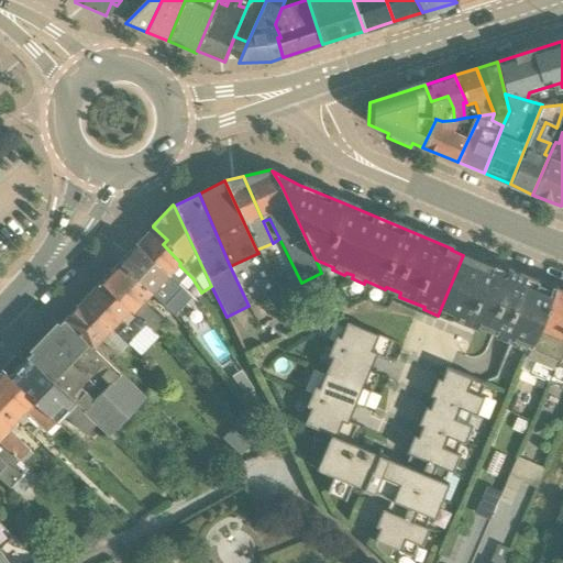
[(167,240),(153,227),(135,245),(178,285),(188,274),(179,265),(180,263),(163,244),(167,240)]
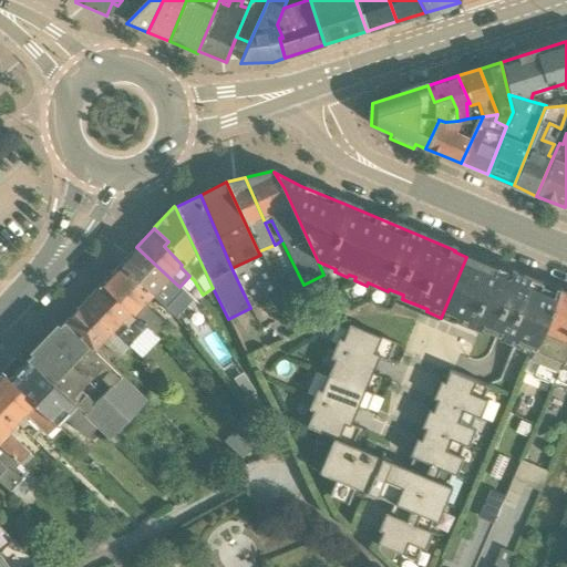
[(179,287),(136,247),(120,265),(152,297),(165,309),(183,290),(179,287)]
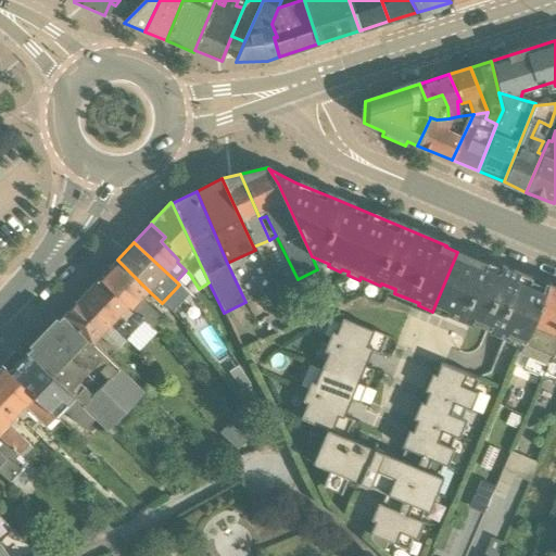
[(445,314),(470,255),(446,245),(445,247),(457,252),(432,312),(443,316),(444,313),(445,314)]
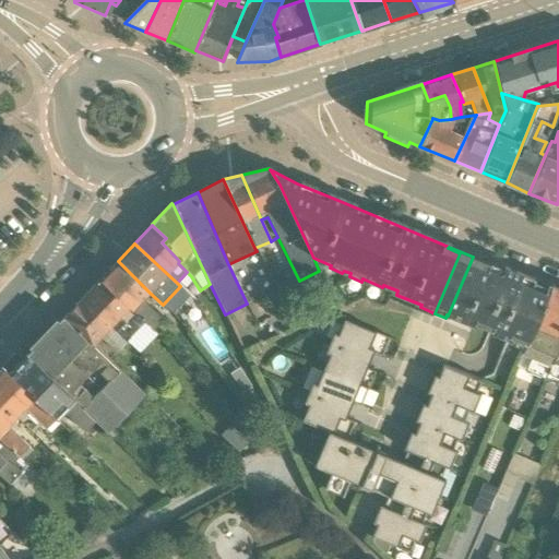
[(499,274),(501,269),(502,266),(489,261),(488,263),(484,261),(473,257),(448,316),(459,320),(480,268),(499,274)]
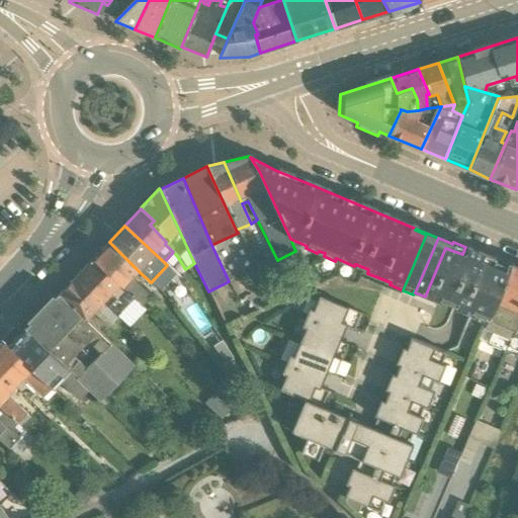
[(139,271),(109,242),(92,259),(119,285),(142,307),(145,304),(151,309),(157,303),(132,278),(139,271)]
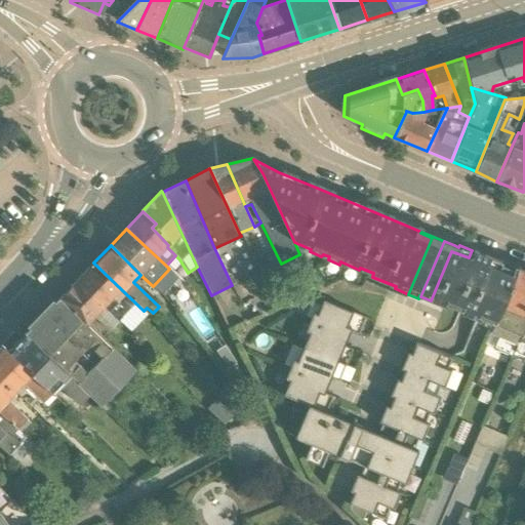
[(491,327),(516,269),(513,268),(512,269),(471,252),(469,257),(451,251),(431,300),(444,306),(445,304),(459,310),(458,311),(477,319),(476,320),(491,327)]
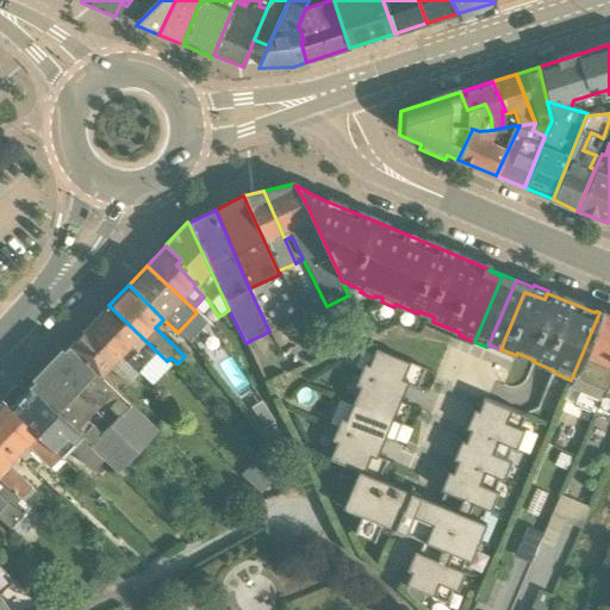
[(141,336),(109,305),(87,328),(137,374),(142,369),(131,359),(137,353),(131,347),(141,336)]
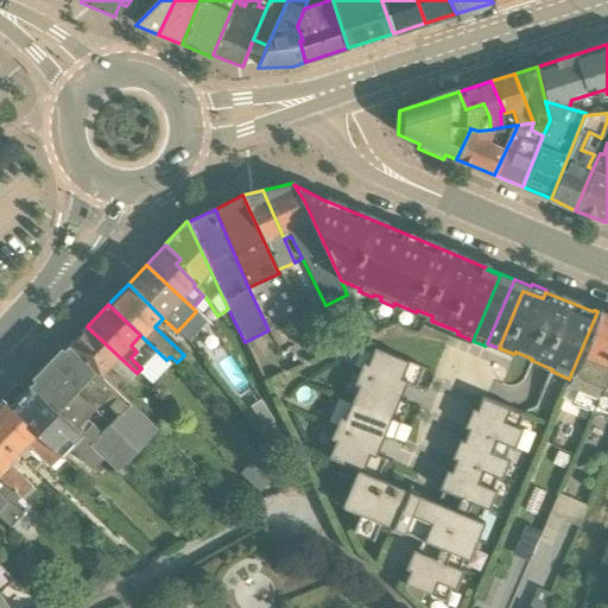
[(594,407),(607,374),(607,315),(597,311),(569,379),(561,399),(591,413),(594,407)]
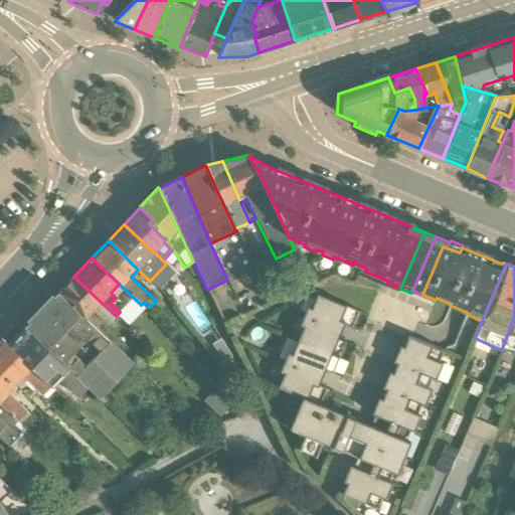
[(116,316),(73,277),(58,293),(86,319),(92,313),(107,326),(116,316)]
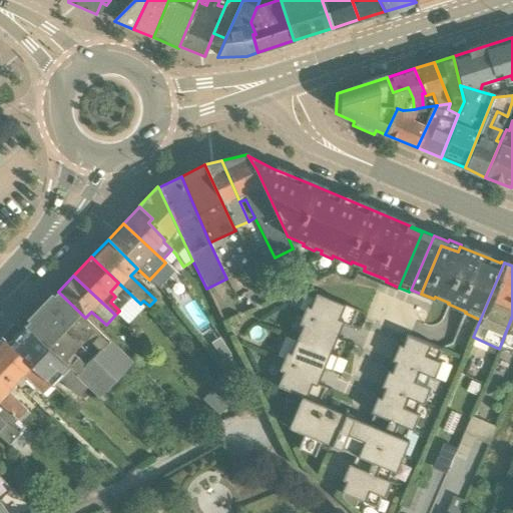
[(85,318),(58,292),(41,309),(79,345),(85,339),(98,349),(108,339),(85,318)]
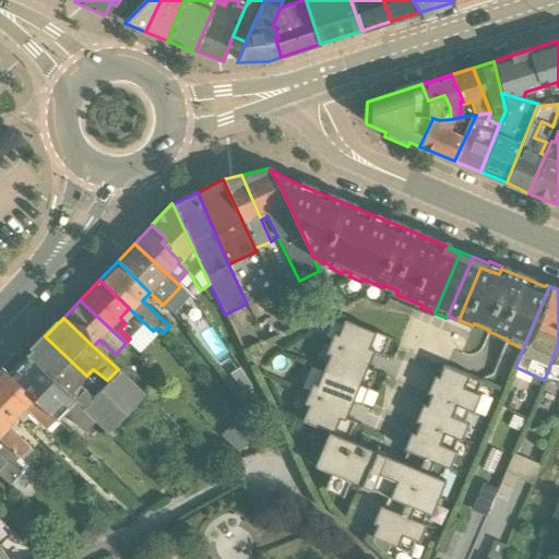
[(442,365),(438,377),(432,375),(425,391),(430,393),(425,405),(421,403),(414,420),(418,423),(413,433),(409,431),(402,448),(406,450),(401,462),(345,439),(353,421),(344,418),(351,401),(359,405),(373,371),(365,368),(372,352),(380,355),(388,337),(343,319),(336,335),(332,333),(324,352),(329,354),(316,385),(311,383),(302,403),(307,404),(300,419),(313,425),(309,435),(323,441),(313,464),(331,471),(323,488),(341,495),(348,478),(388,495),(383,507),(379,504),(372,522),(376,523),(371,535),(408,551),(414,539),(417,540),(424,524),(420,522),(426,511),(429,513),(438,494),(444,496),(453,475),(442,471),(444,466),(448,467),(455,451),(451,449),(455,438),(460,440),(466,423),(463,421),(468,408),(472,411),(478,394),(475,392),(479,381),(478,380),(454,370),(442,365)]
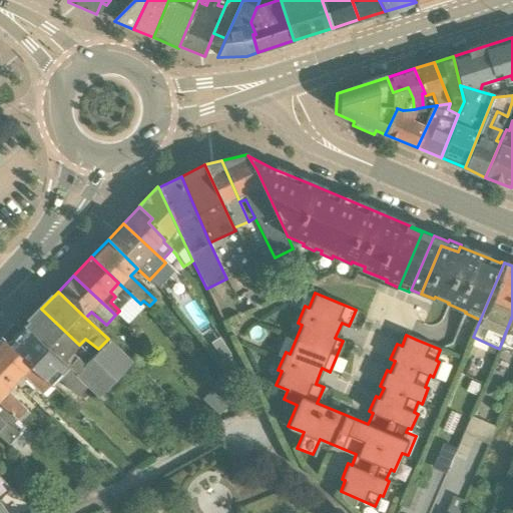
[(466,312),(448,304),(440,321),(438,324),(436,326),(433,327),(430,327),(427,327),(425,326),(422,325),(417,340),(439,349),(451,345),(465,313),(466,312)]
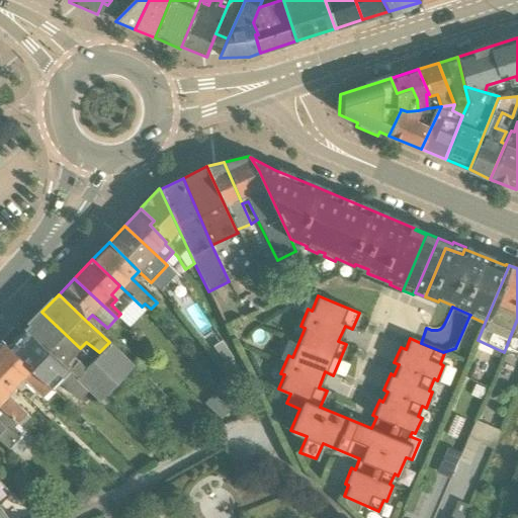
[(73,355),(80,348),(41,312),(24,330),(74,377),(85,367),(73,355)]
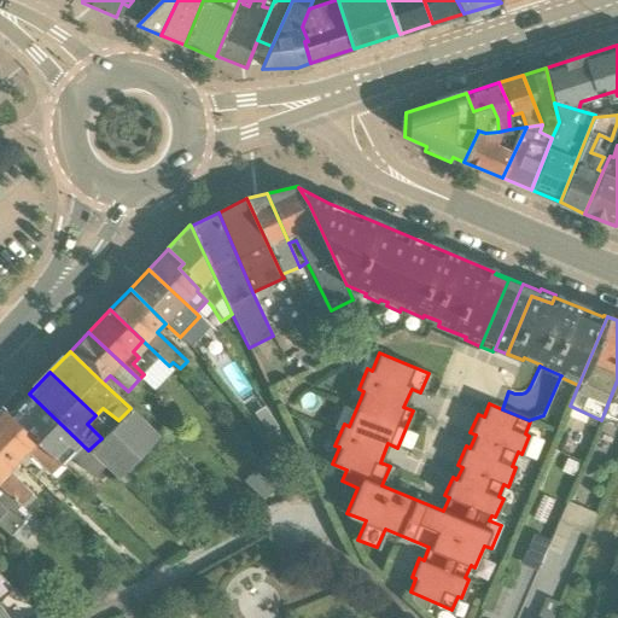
[(617,380),(604,414),(617,420),(617,380)]
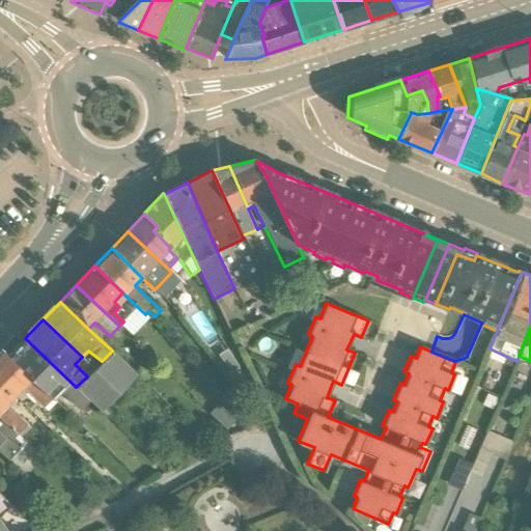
[(76,387),(25,338),(8,356),(53,399),(60,392),(80,412),(89,400),(76,387)]
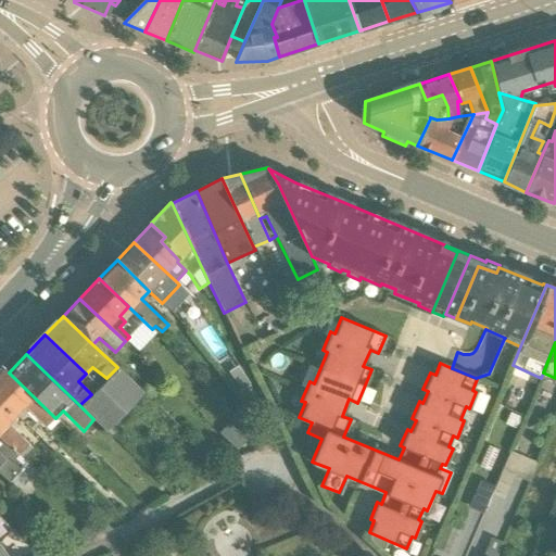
[(59,421),(55,418),(9,373),(2,366),(0,367),(0,401),(15,415),(23,406),(45,428),(47,427),(50,430),(59,421)]
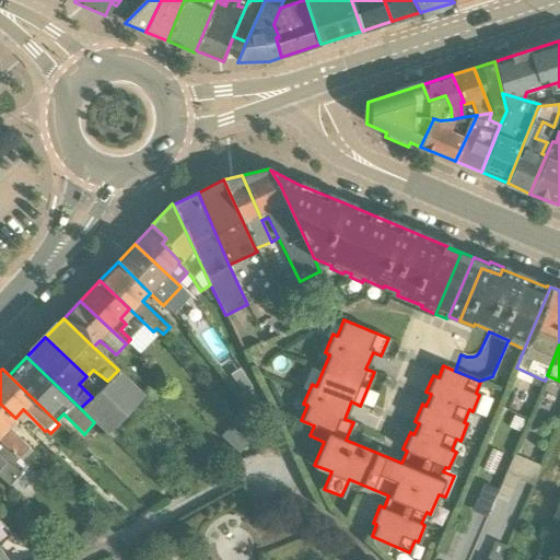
[(242,393),(249,387),(238,369),(229,374),(242,393)]
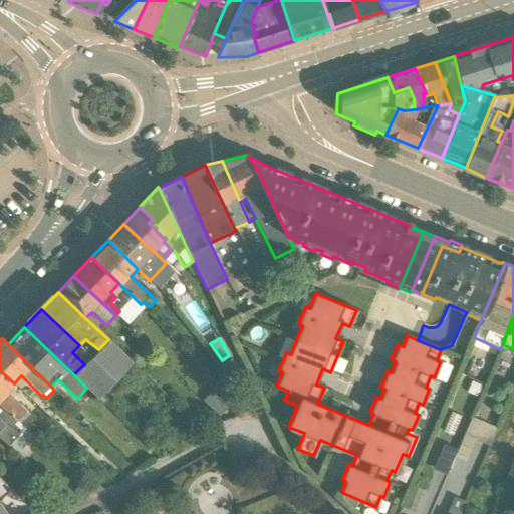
[(108,339),(98,349),(84,364),(73,374),(86,388),(102,403),(107,399),(103,394),(133,362),(108,339)]
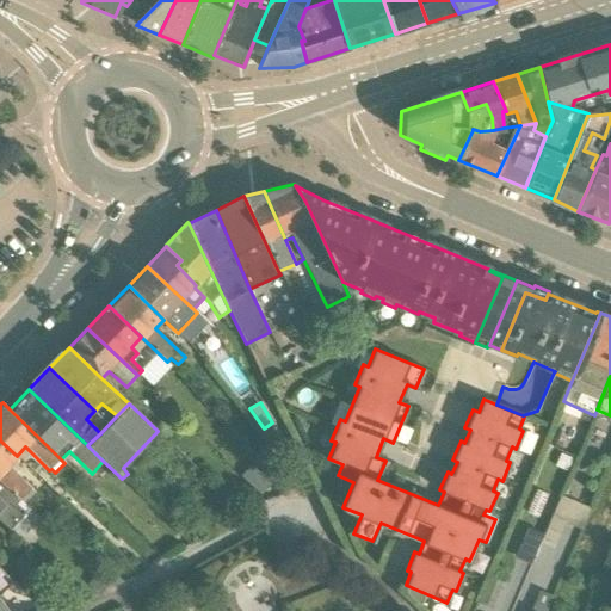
[(7,466),(17,456),(0,440),(0,481),(24,504),(36,493),(7,466)]
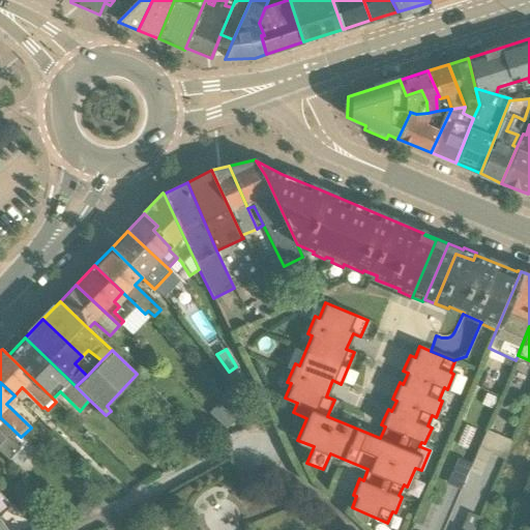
[(237,418),(222,401),(208,414),(225,431),(237,418)]
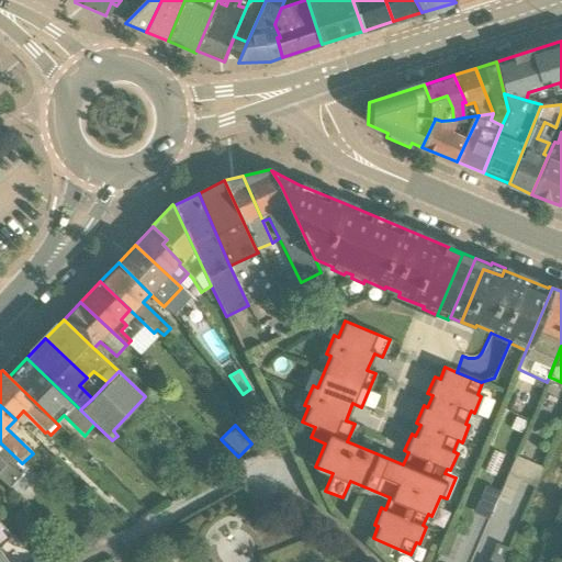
[(37,478),(22,463),(0,442),(0,479),(19,496),(37,478)]
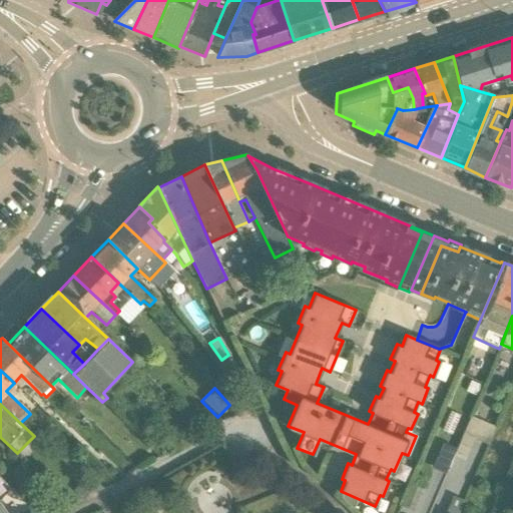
[(441,431),(452,436),(460,416),(450,412),(441,431)]
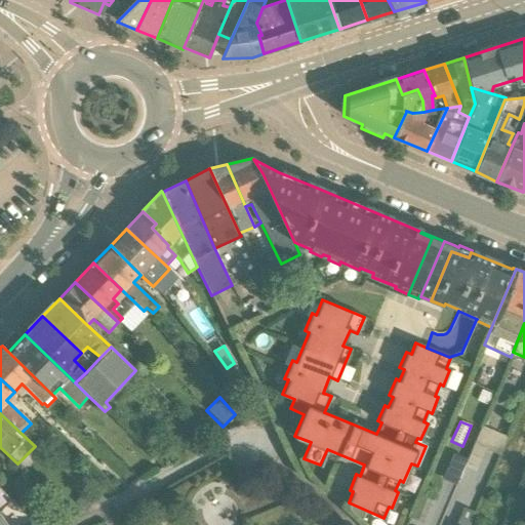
[(467,460),(465,468),(475,472),(484,450),(499,456),(507,438),(481,428),(467,460)]
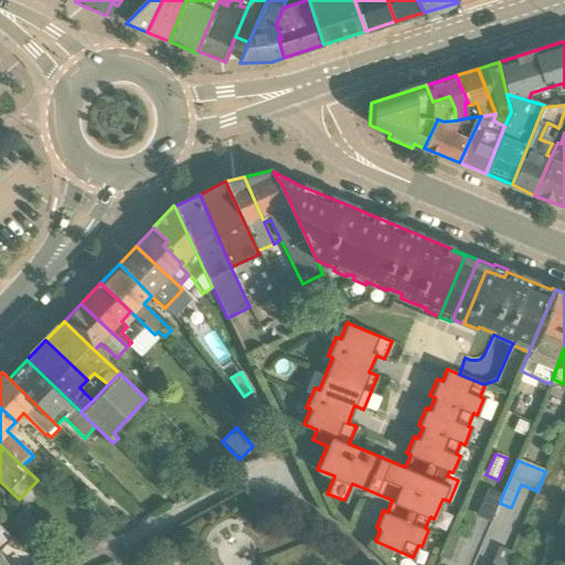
[(477,514),(491,521),(500,503),(502,496),(488,489),(477,514)]
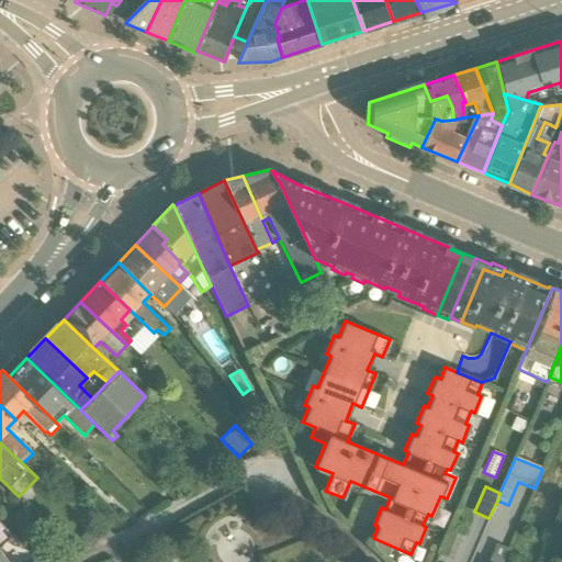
[(0,544),(11,534),(0,524),(0,544)]
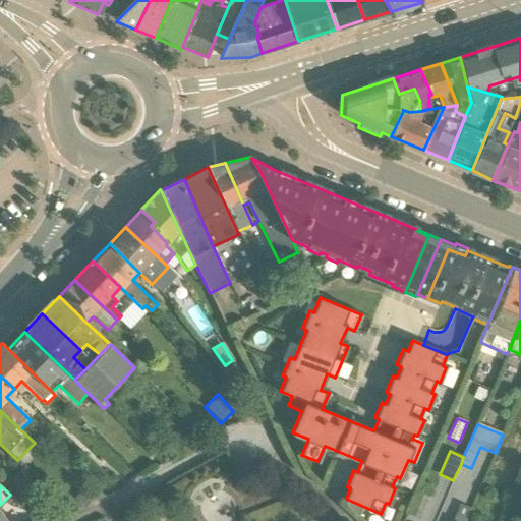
[(73,499),(83,508),(95,498),(83,487),(73,499)]
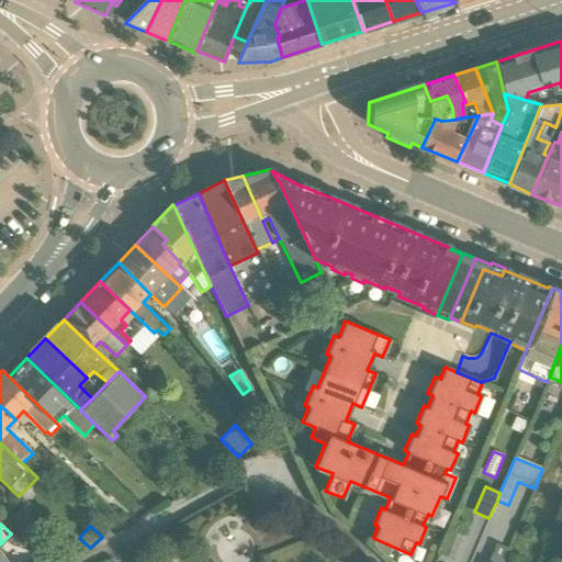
[(439,555),(453,561),(464,536),(450,529),(439,555)]
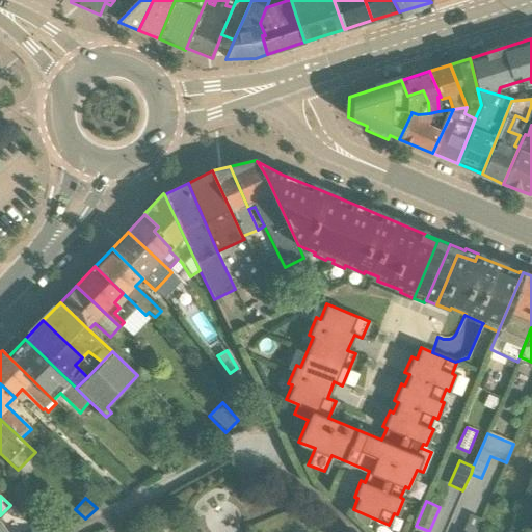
[(0,531),(22,531),(32,525),(10,505),(0,515),(0,531)]
